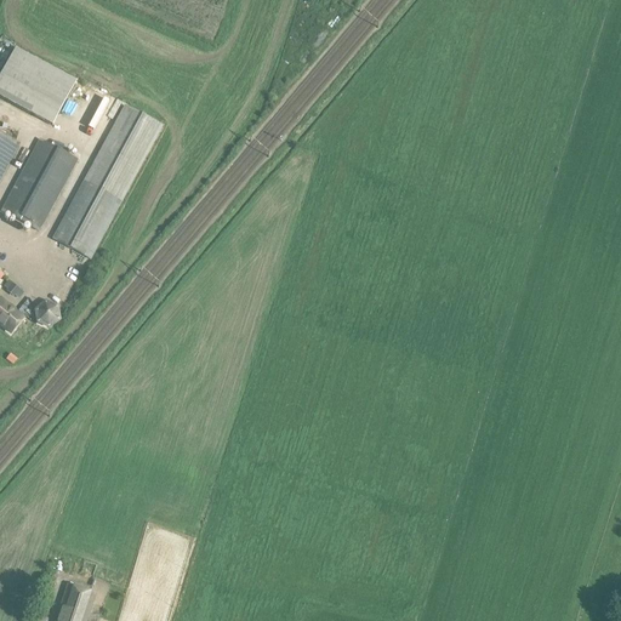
[(16,50),(0,79),(0,101),(43,124),(68,77),(16,50)]
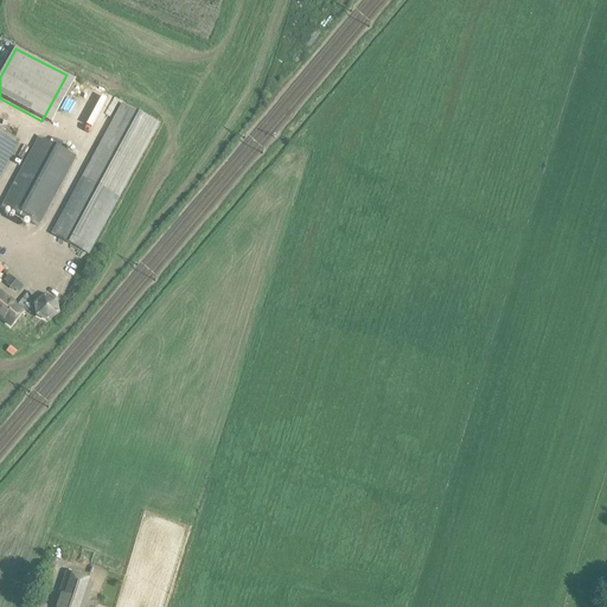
[(122,104),(51,235),(89,255),(159,125),(122,104)]
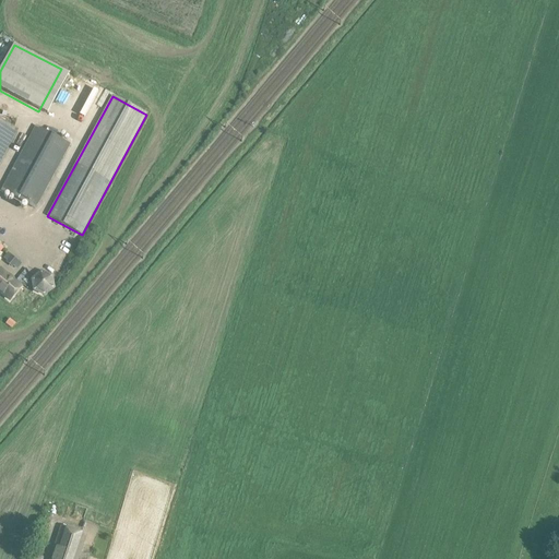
[(0,121),(0,162),(16,130),(0,121)]
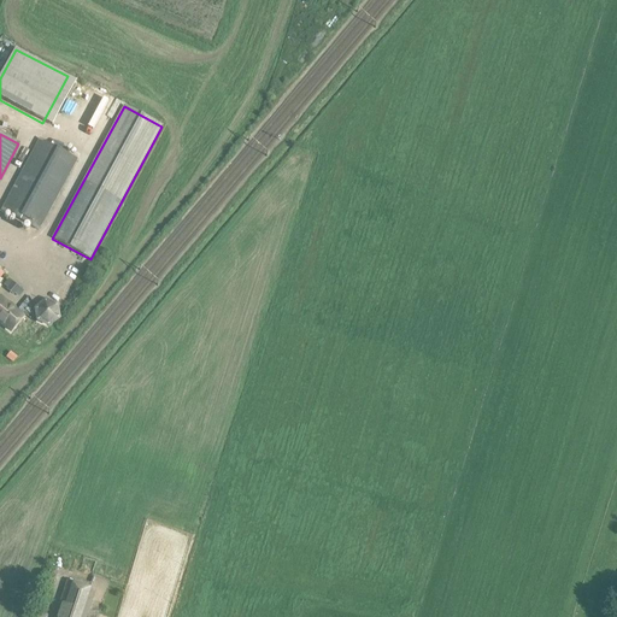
[(39,140),(1,211),(1,212),(37,233),(76,160),(39,140)]
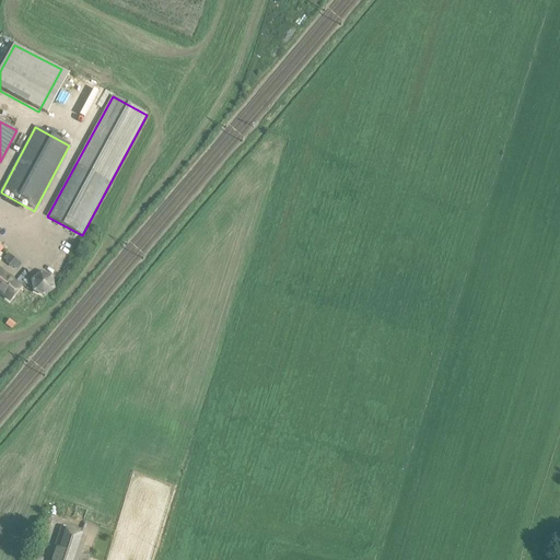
[(59,231),(58,235),(71,242),(72,237),(59,231)]
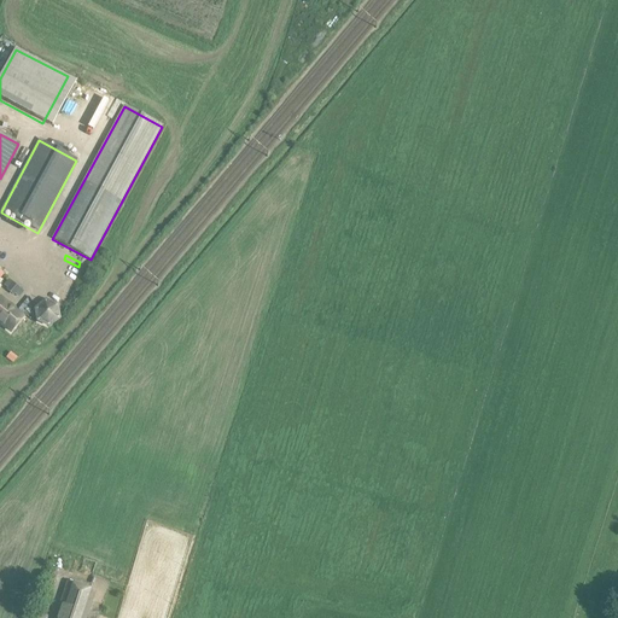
[(68,293),(76,277),(56,268),(53,274),(59,277),(54,286),(68,293)]
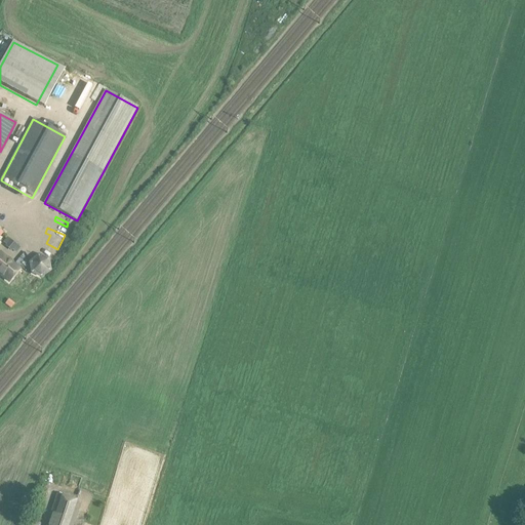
[(22,229),(19,234),(34,241),(36,237),(22,229)]
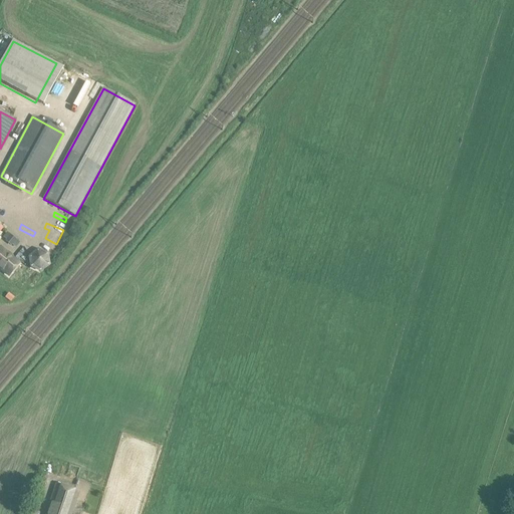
[(11,235),(6,240),(13,246),(16,248),(20,243),(11,235)]
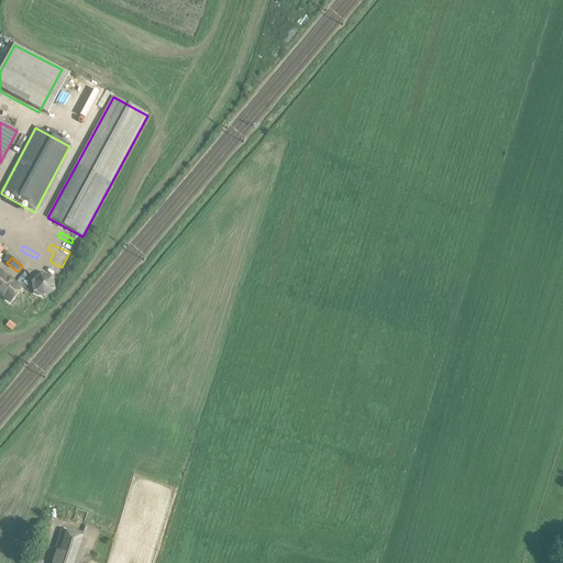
[(0,273),(0,295),(9,304),(21,288),(1,272),(0,273)]
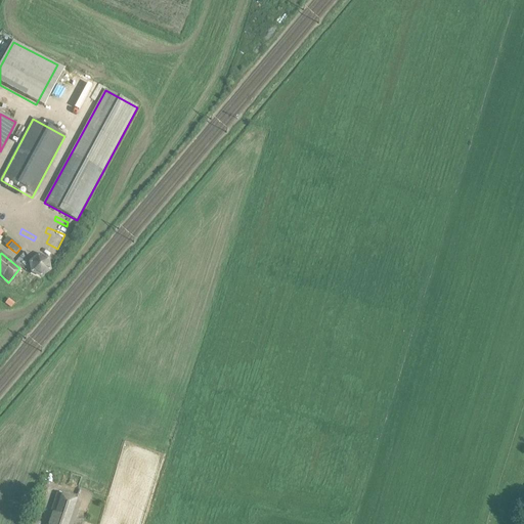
[(52,271),(50,259),(38,255),(29,262),(31,273),(43,278),(52,271)]
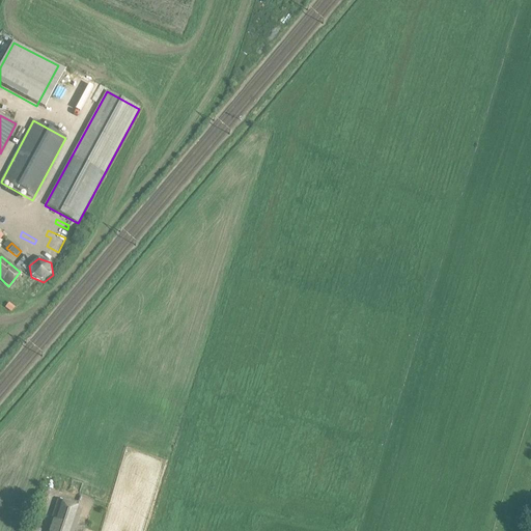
[(68,530),(78,505),(58,499),(47,530),(68,530)]
